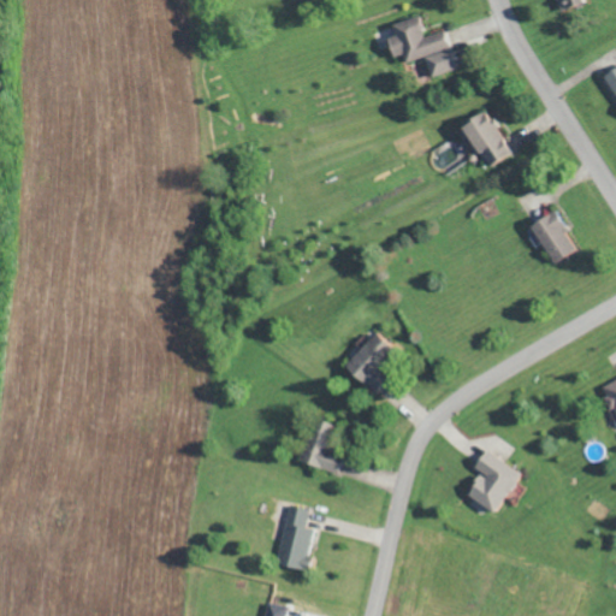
[(588,3),(586,0),(557,0),(561,11),(588,3)]
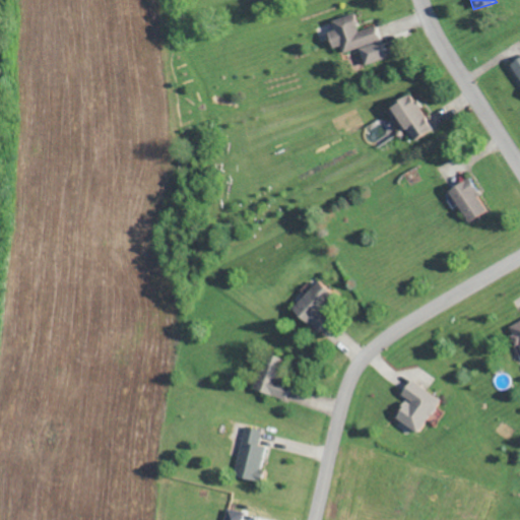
[(377,25),(361,30),(354,13),(332,20),(335,29),(328,33),(333,48),(341,45),(344,53),(360,48),(366,65),(387,58),(377,25)]
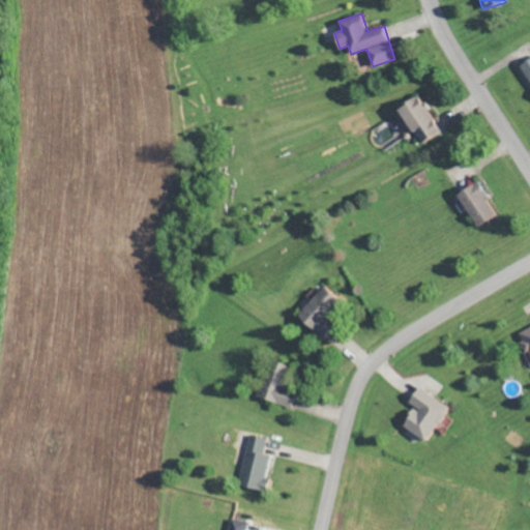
[(529,59),(520,66),(529,82),(529,59)]
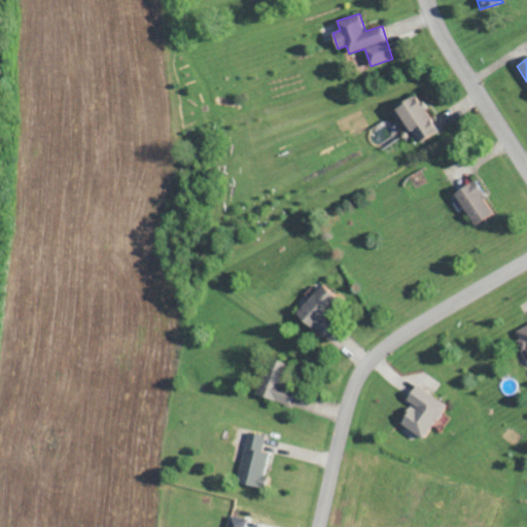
[(417,95),(397,107),(420,143),(440,131),(417,95)]
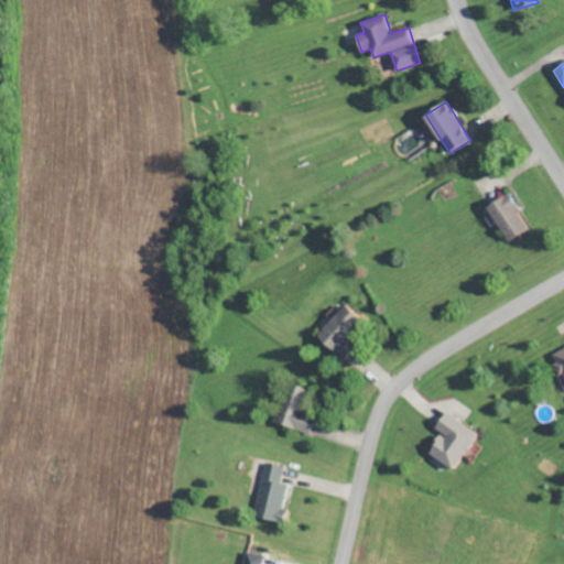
[(531,227),(509,194),(488,208),(510,241),(531,227)]
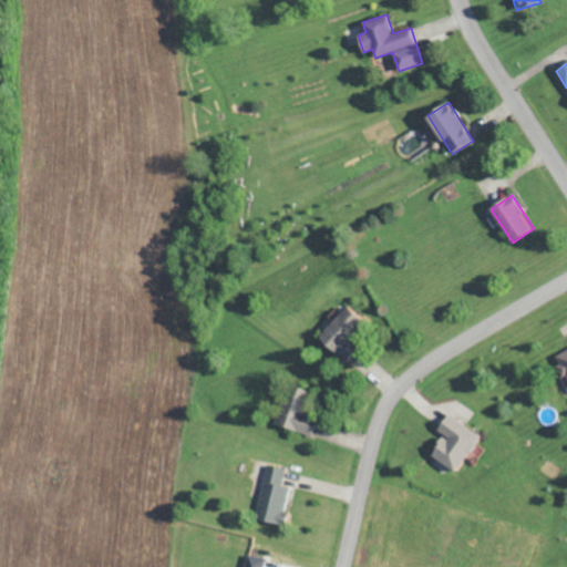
[(348,362),(363,347),(356,339),(369,325),(349,306),(320,337),(348,362)]
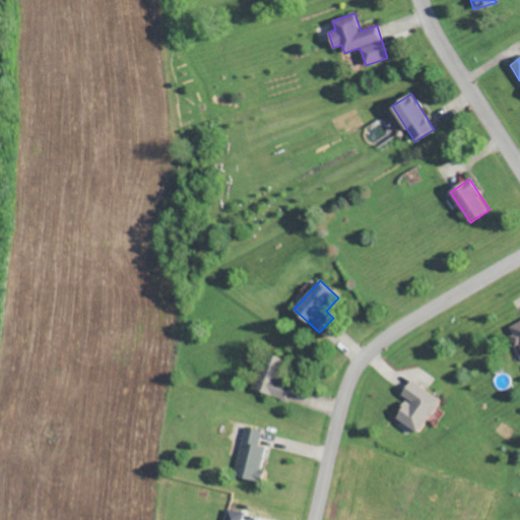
[(519,321),(510,326),(519,344),(519,321)]
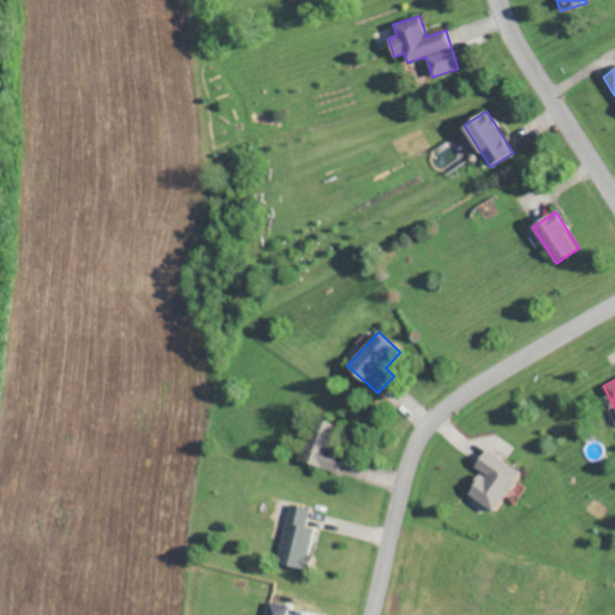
[(340,473),(347,453),(333,448),(341,425),(316,417),(300,460),(340,473)]
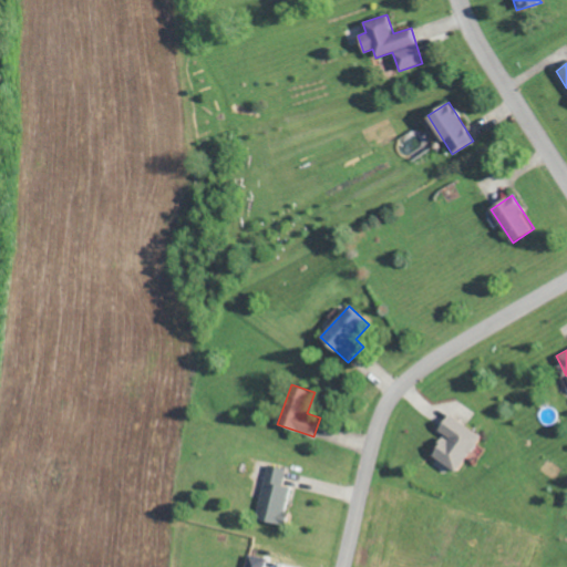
[(483,436),(451,414),(440,431),(447,435),(434,455),(459,473),(483,436)]
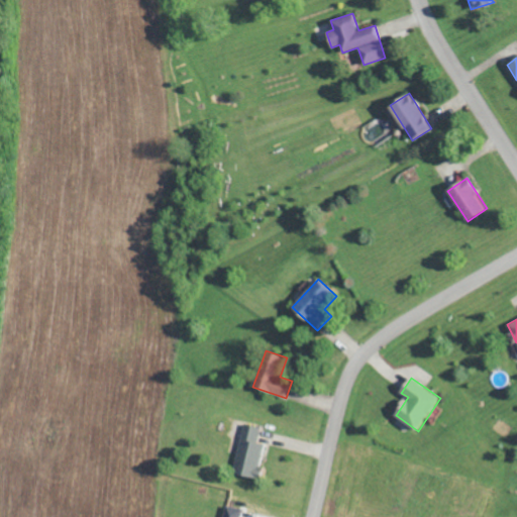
[(259,441),(263,426),(245,422),(234,471),(260,477),(268,443),(259,441)]
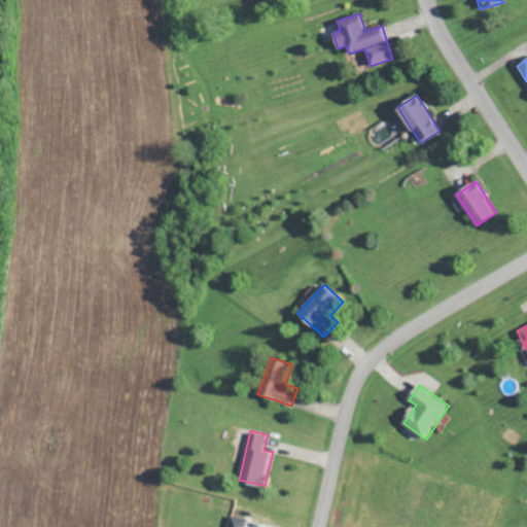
[(247,526),(249,518),(231,514),(227,526),(247,526)]
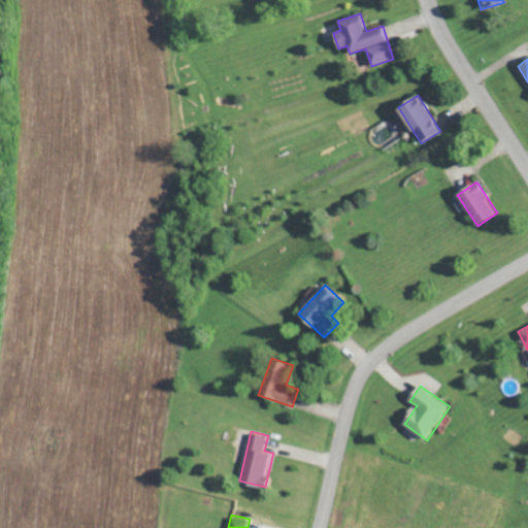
All buildings are outlined.
